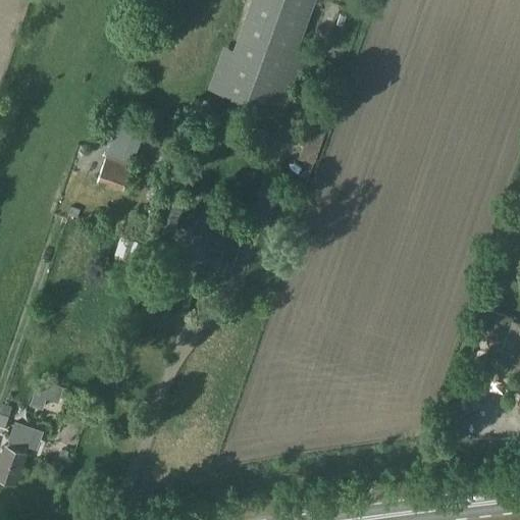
[(282,87),(313,0),(251,0),(225,73),(214,69),(207,90),(282,117),(293,91),(282,87)]
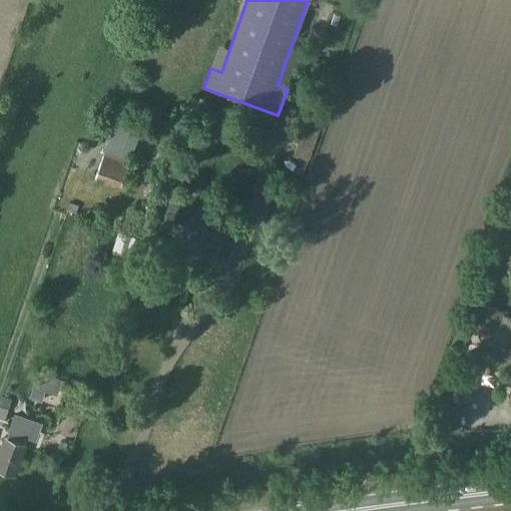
[(104,148),(103,153),(94,178),(119,188),(128,163),(136,142),(136,143),(142,127),(115,118),(117,114),(105,109),(98,129),(109,133),(103,148),(104,148)]
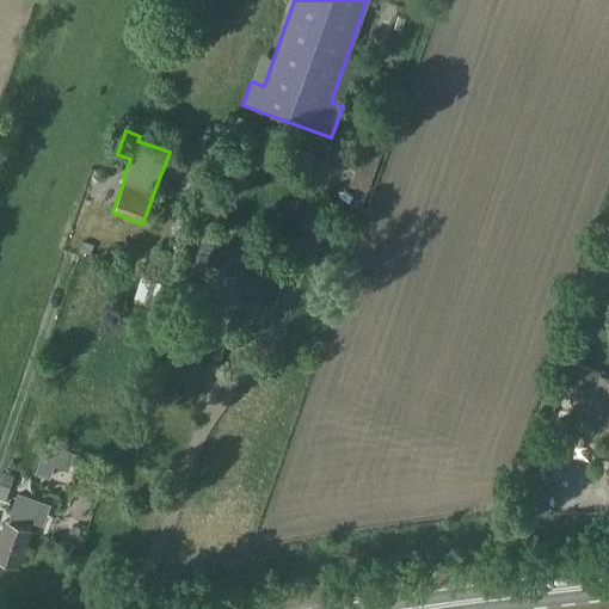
[(183,271),(202,278),(217,232),(197,225),(183,271)]
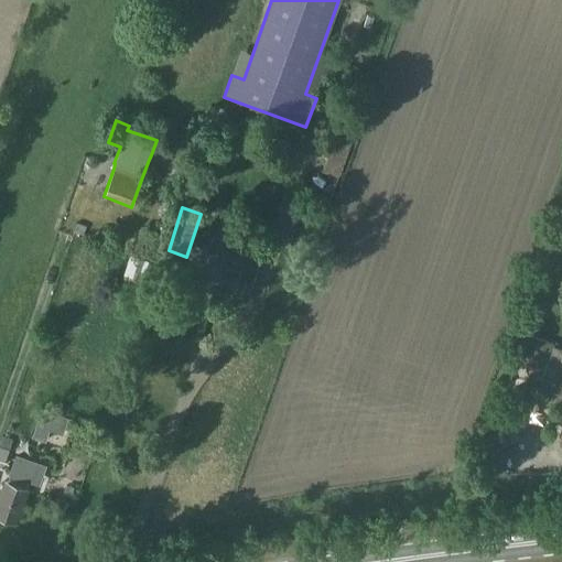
[(204,256),(208,257),(197,289),(219,295),(236,245),(238,246),(244,229),(239,227),(233,244),(211,237),(204,256)]
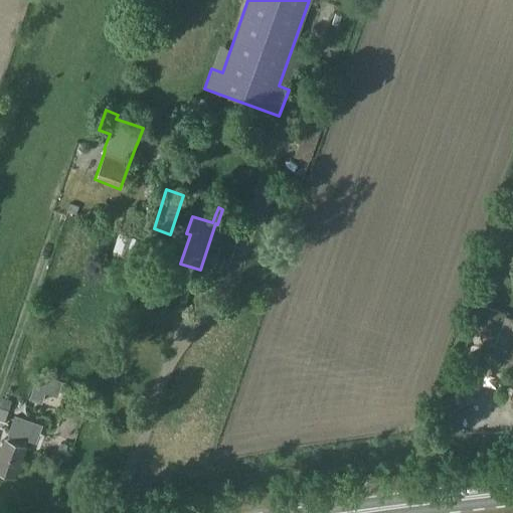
[(144,241),(153,218),(129,209),(124,223),(119,221),(116,231),(144,241)]
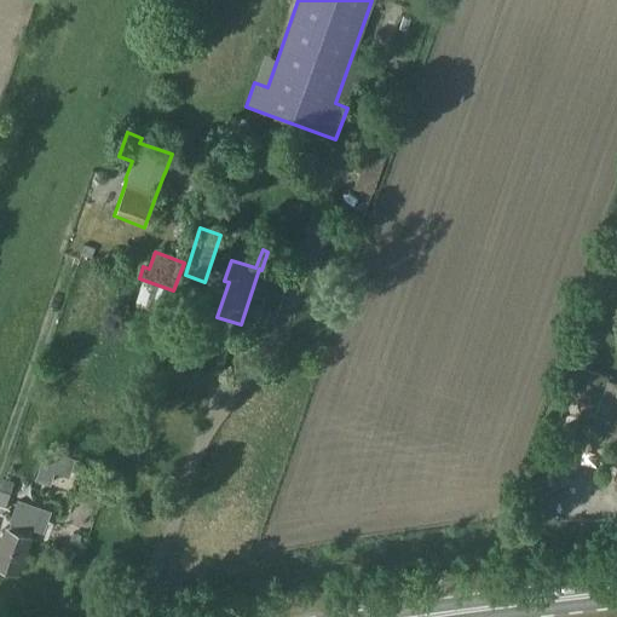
[(177,293),(142,282),(134,304),(168,316),(177,293)]
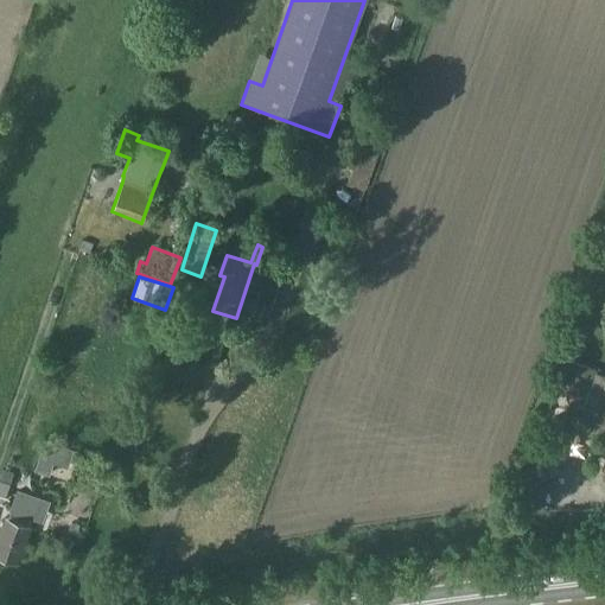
[(578,422),(604,432),(604,459),(602,469),(604,470),(604,376),(594,373),(596,373),(570,362),(559,395),(568,399),(573,384),(588,390),(578,422)]
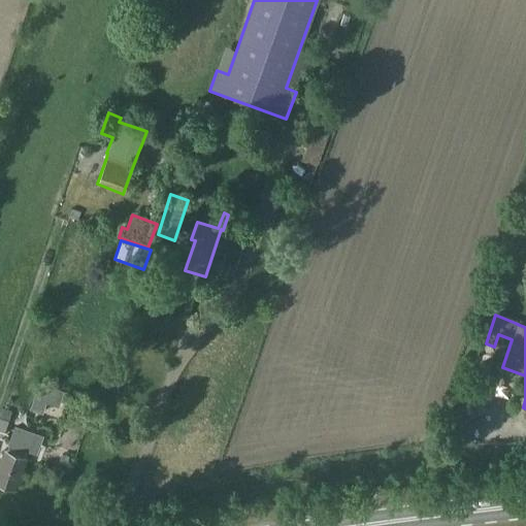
[(37,387),(29,412),(41,416),(50,391),(37,387)]
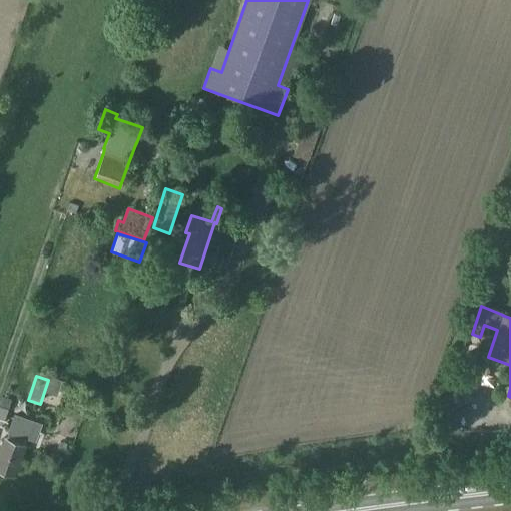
[(6,439),(0,455),(0,470),(14,475),(24,446),(23,445),(32,422),(15,415),(6,439)]
